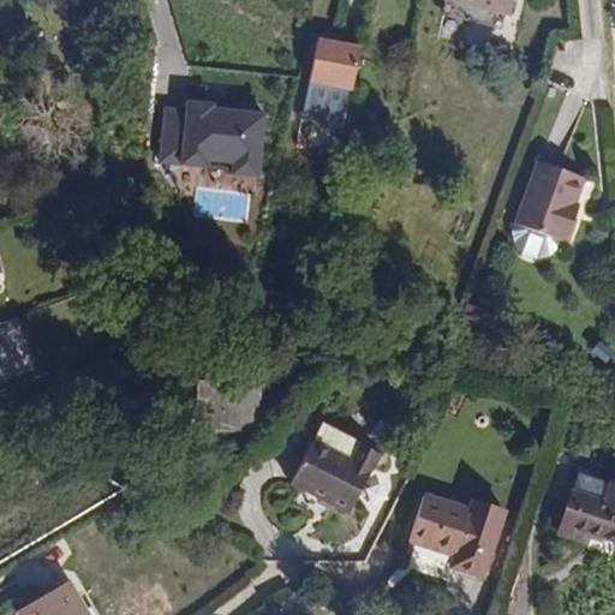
[(363,33),(322,25),(315,67),(356,73),(363,33)]
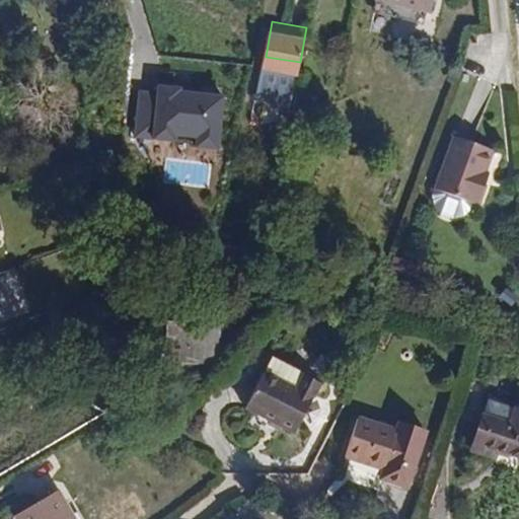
[(218,148),(224,96),(181,91),(181,88),(156,85),(155,92),(149,141),(218,148)]
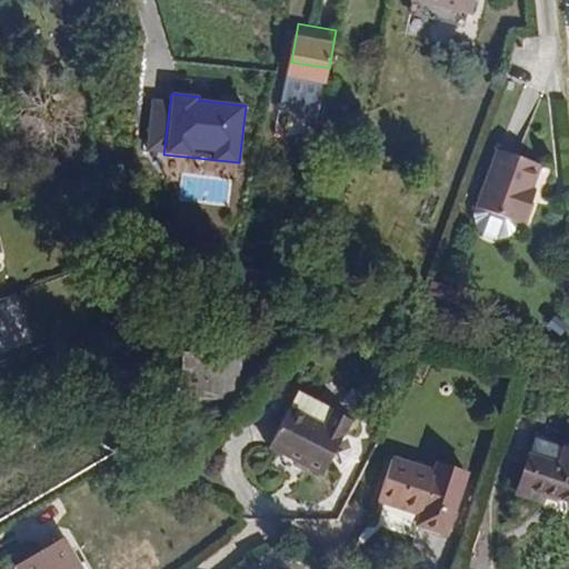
[(170,101),(150,98),(143,152),(163,155),(170,101)]
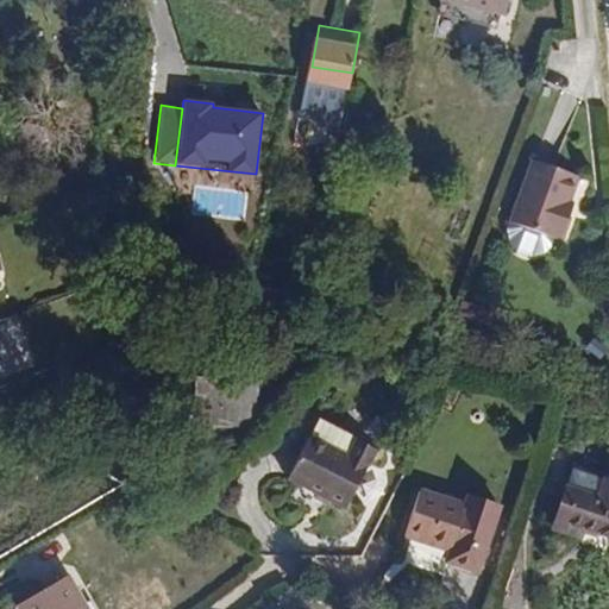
[(577,179),(531,162),(512,220),(553,234),(566,239),(573,218),(565,214),(577,179)]
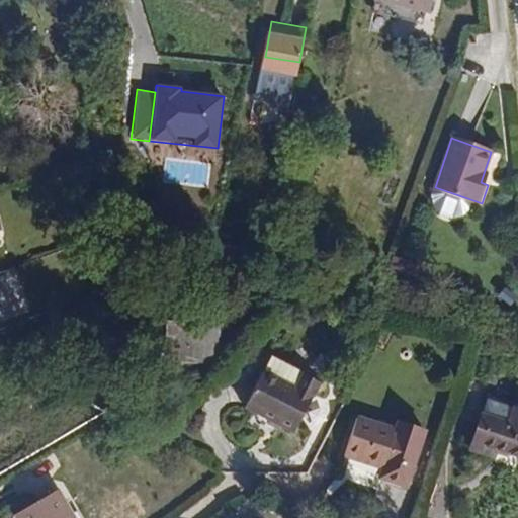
[(470,199),(435,187),(430,196),(433,207),(436,214),(449,220),(460,217),(466,211),(470,199)]
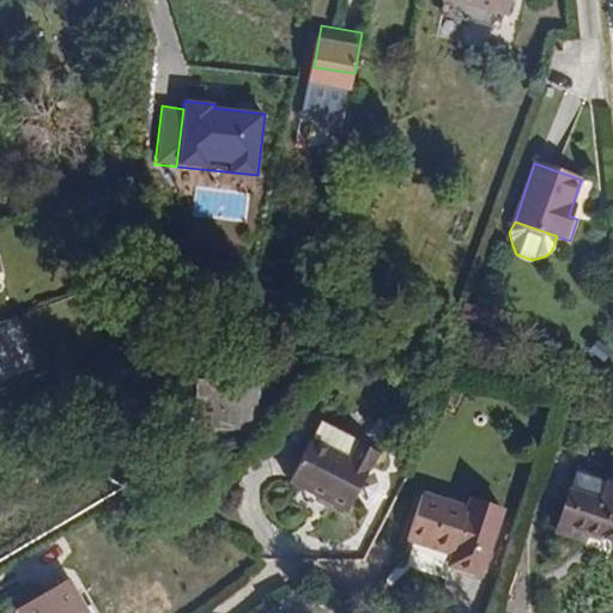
[(329,353),(319,344),(310,353),(322,363),(329,353)]
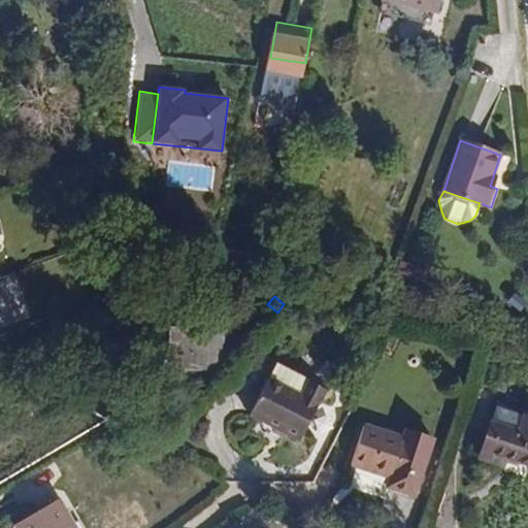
[(203,333),(192,333),(192,363),(215,363),(215,343),(203,343),(203,333)]
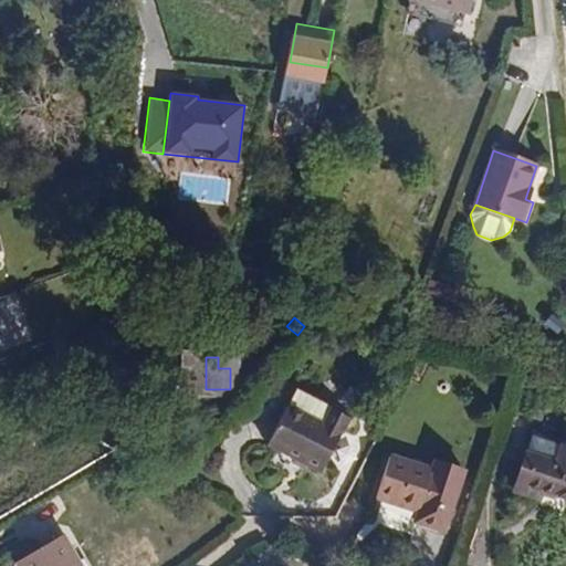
[(308,389),(289,427),(339,454),(368,399),(348,391),(341,405),(308,389)]
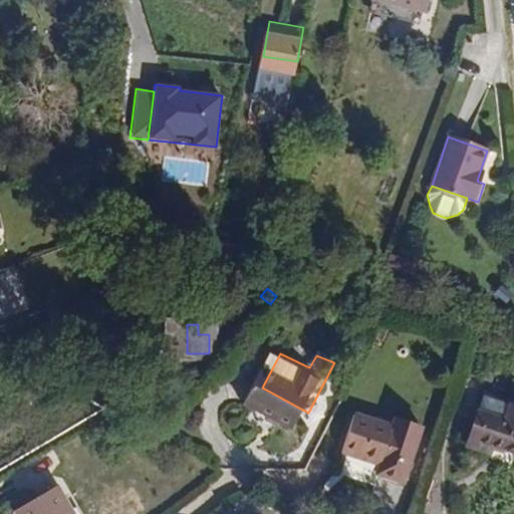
[(359,435),(398,450),(394,459),(420,468),(440,414),(415,404),(412,412),(373,398),(359,435)]
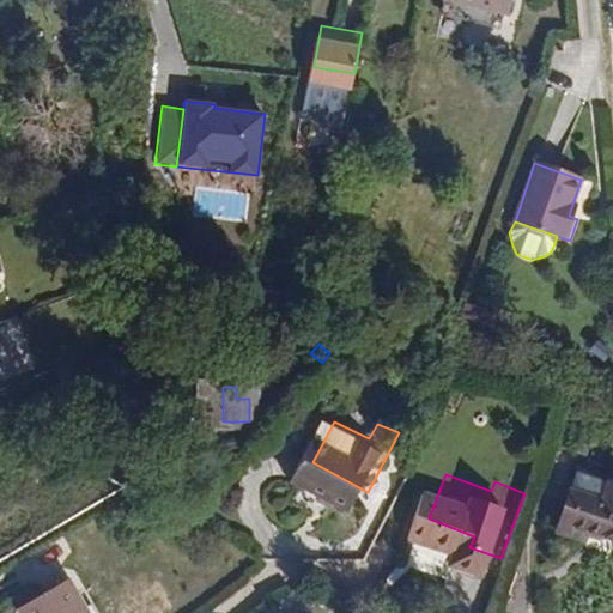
[(612,490),(611,498),(576,489),(565,528),(592,535),(594,529),(612,534),(612,490)]
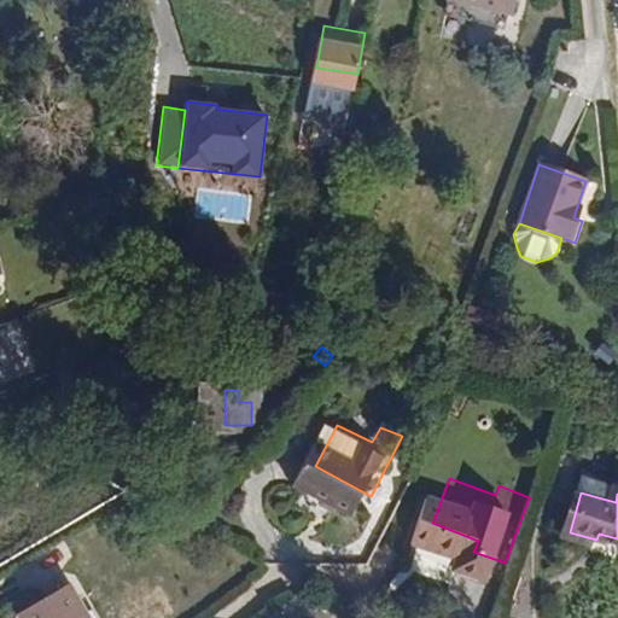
[(83,617),(66,587),(19,616),(19,617),(83,617)]
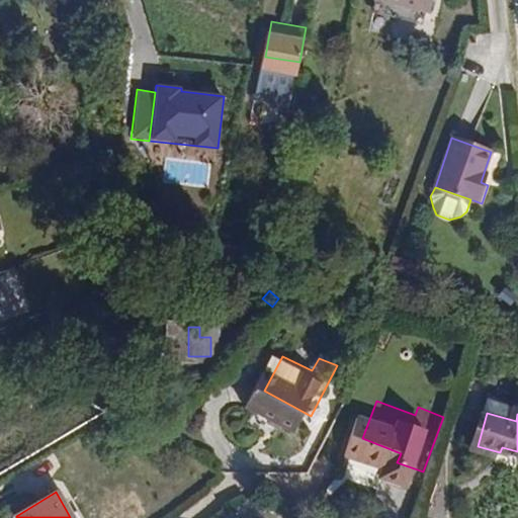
[(257,517),(243,500),(232,508),(239,517),(257,517)]
